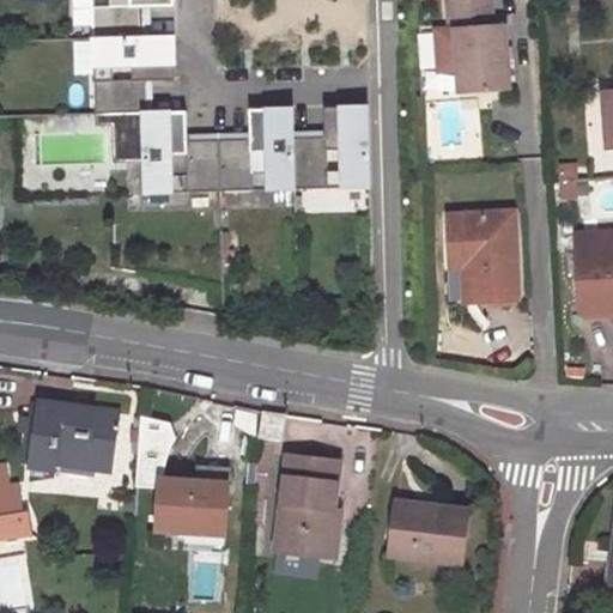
[(144,6),(174,5),(173,0),(91,0),(93,40),(145,38),(144,6)]
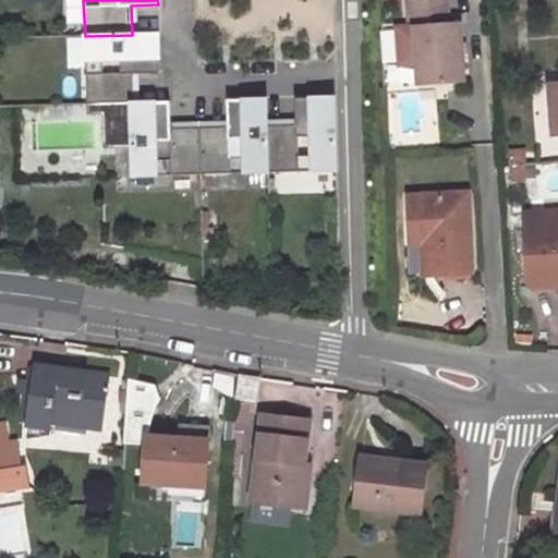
[(410,28),(412,84),(457,84),(457,26),(446,26),(444,0),(404,0),(405,28),(410,28)]
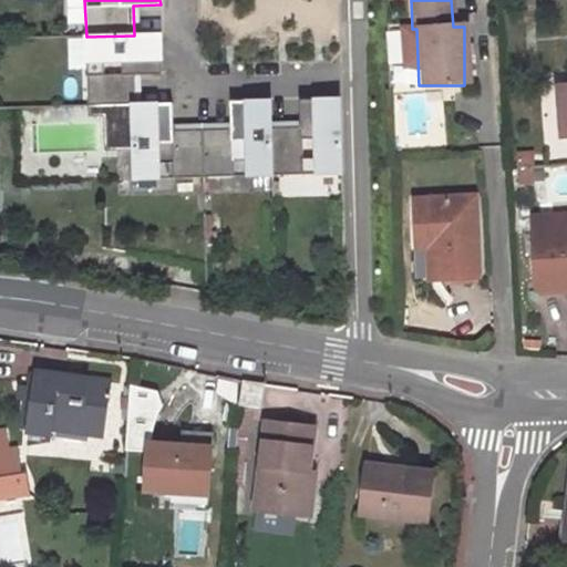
[(135,104),(134,75),(162,74),(162,34),(134,35),(86,37),(88,105),(133,104),(135,104)]
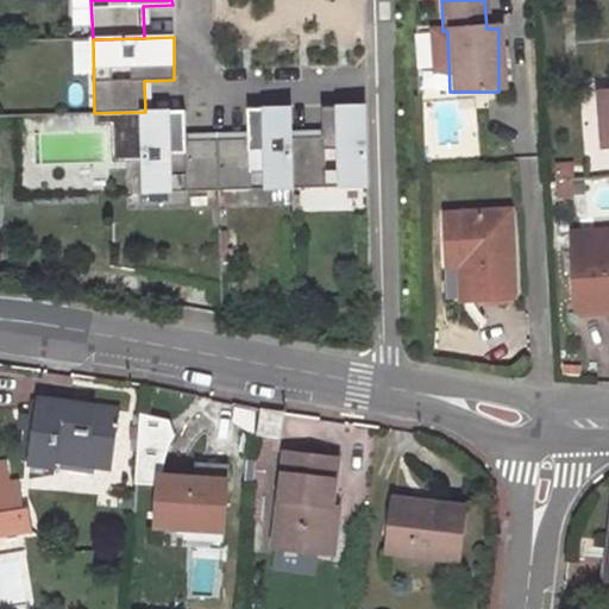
[(424,95),(446,95),(446,73),(424,73),(424,95)]
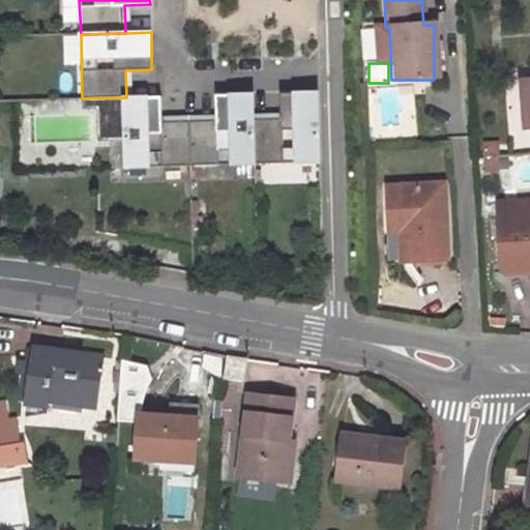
[(522,129),(529,128),(529,84),(519,86),(522,129)]
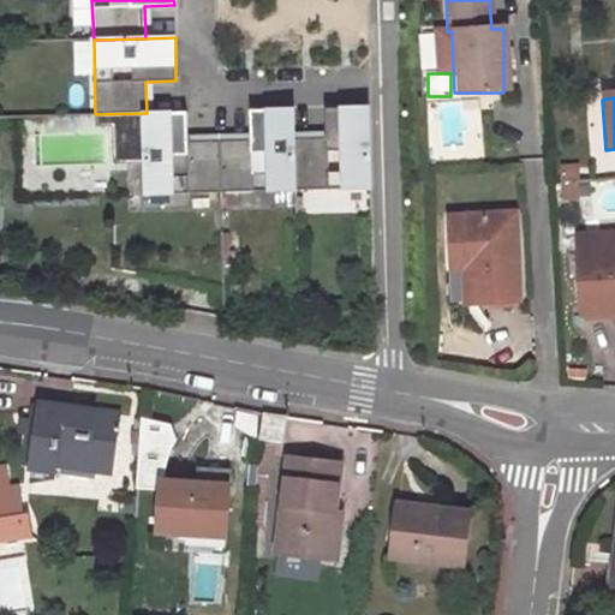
[(296,190),(371,187),(370,107),(327,108),(327,138),(294,138),(296,190)]
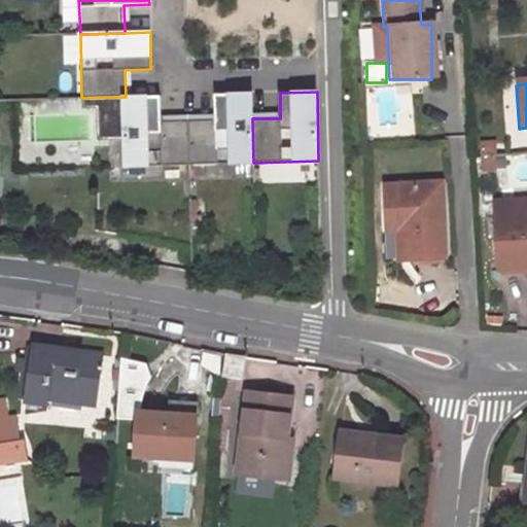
[(253,163),(252,118),(252,94),(215,94),(215,119),(188,120),(189,165),(253,163)]
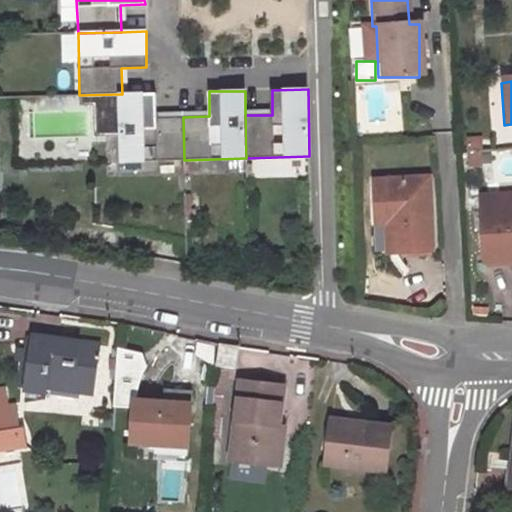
[(184,160),(183,117),(156,118),(156,93),(122,94),(120,94),(121,162),(184,160)]
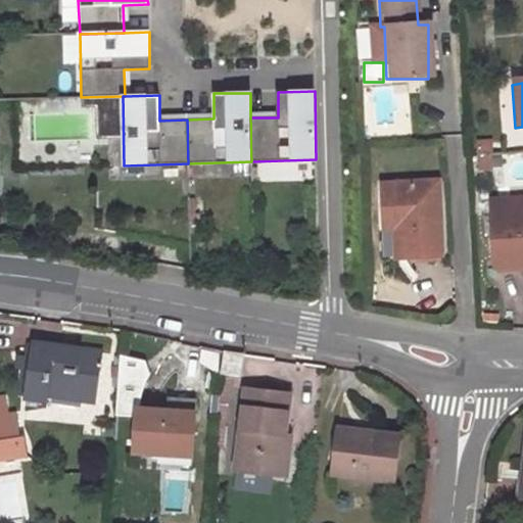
[(522,129),(507,130),(508,145),(522,144),(522,129)]
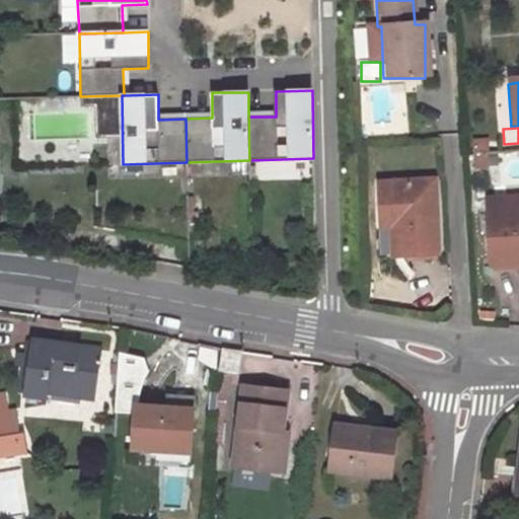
[(380,186),(382,222),(400,222),(402,258),(441,257),(435,182),(380,186)]
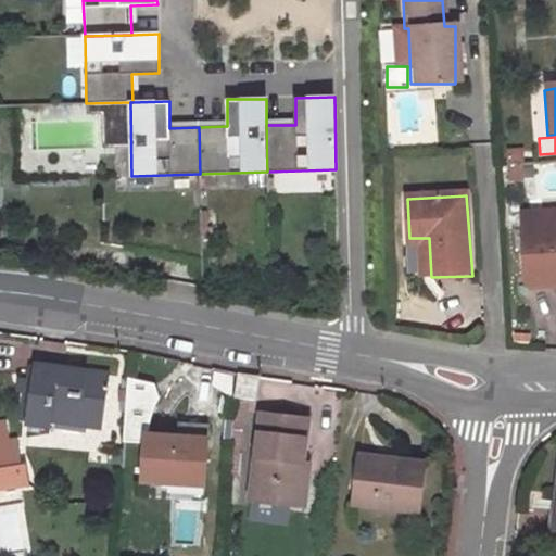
[(555,281),(555,211),(523,214),(528,285),(555,281)]
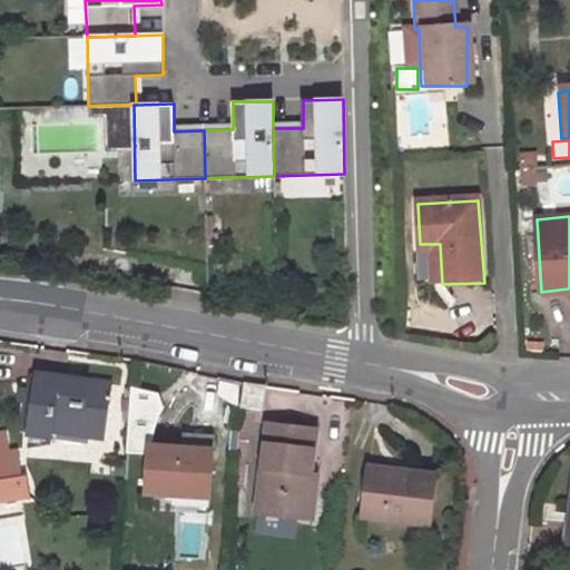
[(431,253),(432,284),(442,284),(440,244),(420,244),(421,253),(431,253)]
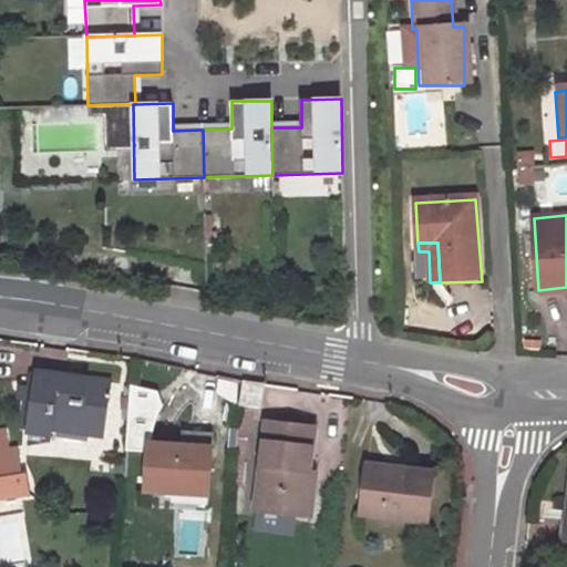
[(101,437),(111,387),(40,374),(30,432),(52,435),(52,431),(101,437)]
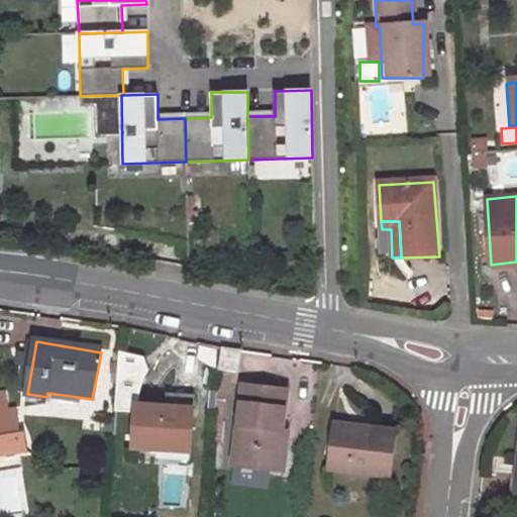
[(240,350),(221,347),(219,370),(237,372),(240,350)]
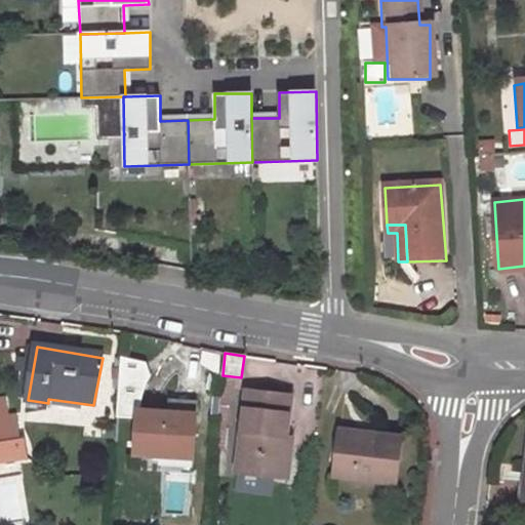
[(284,440),(289,399),(245,394),(236,473),(273,477),(278,440),(284,440)]
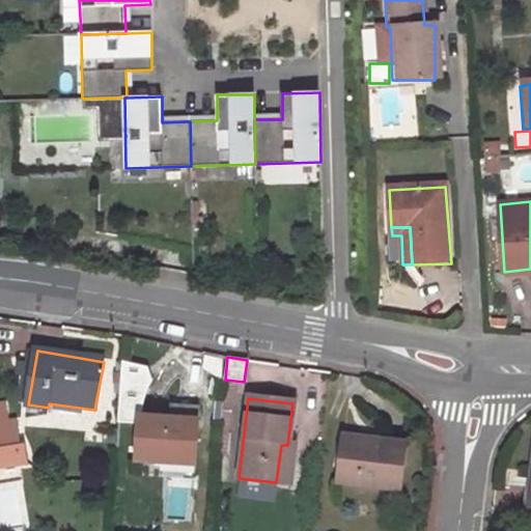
[(196,462),(198,425),(173,423),(174,417),(141,415),(139,456),(196,462)]
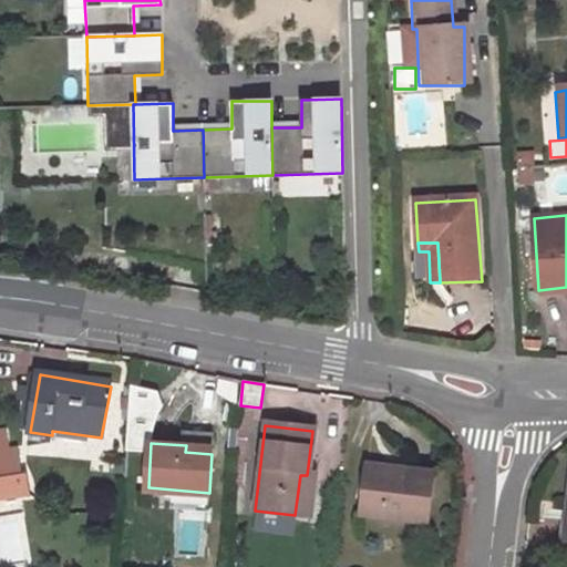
[(0,494),(29,493),(28,482),(23,483),(22,474),(12,475),(10,451),(0,451),(0,494)]
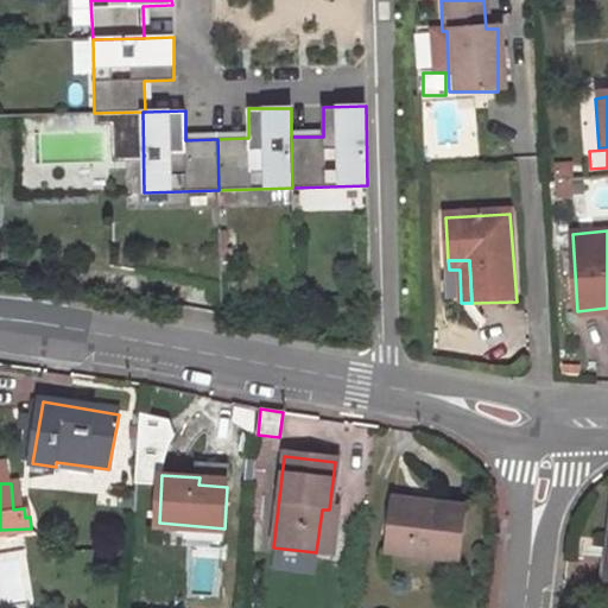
[(458,556),(464,505),(393,496),(387,548),(458,556)]
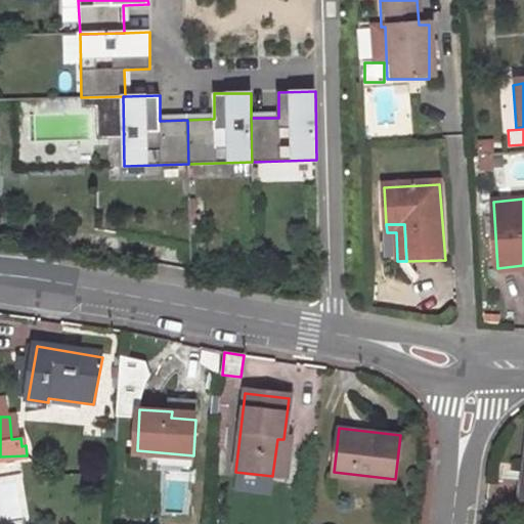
[(284,439),(277,439),(272,476),(286,477),(290,439),(284,439)]
